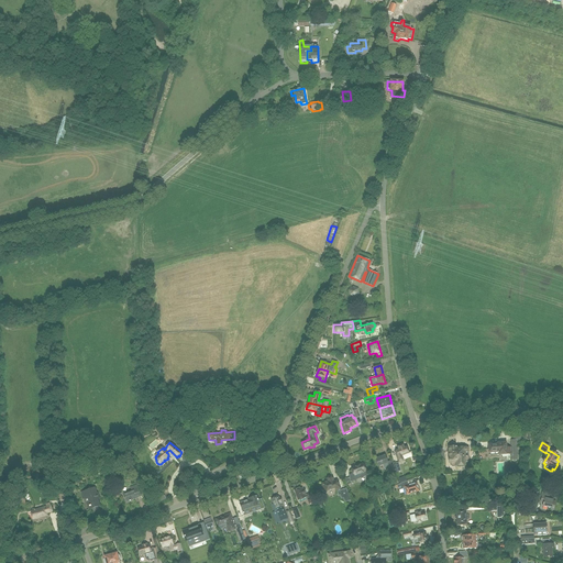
[(498,444),(488,444),(489,455),(511,454),(510,446),(507,448),(506,443),(498,443),(498,444)]
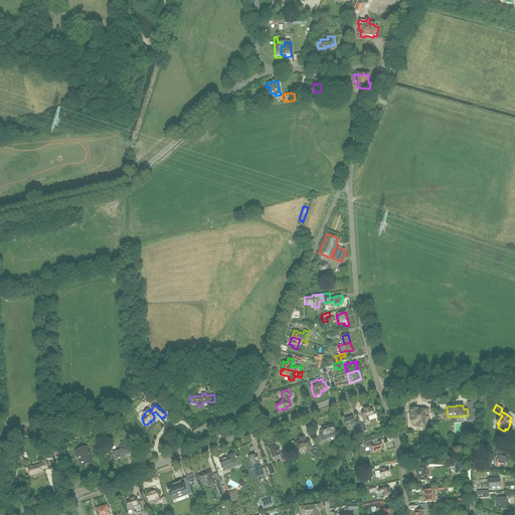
[(369,410),(368,407),(364,408),(365,411),(362,412),(365,421),(368,420),(366,415),(373,413),(372,409),(369,410)]
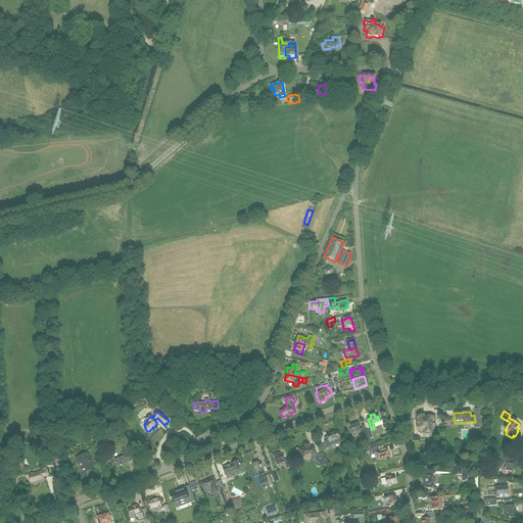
[(432,432),(432,429),(435,429),(435,428),(436,428),(436,427),(436,426),(436,425),(435,425),(435,424),(434,424),(434,423),(433,423),(433,420),(435,420),(435,416),(424,416),(424,415),(417,415),(417,425),(417,430),(418,430),(419,431),(419,432),(419,433),(420,433),(421,434),(422,434),(422,433),(423,433),(424,432),(424,433),(432,432)]
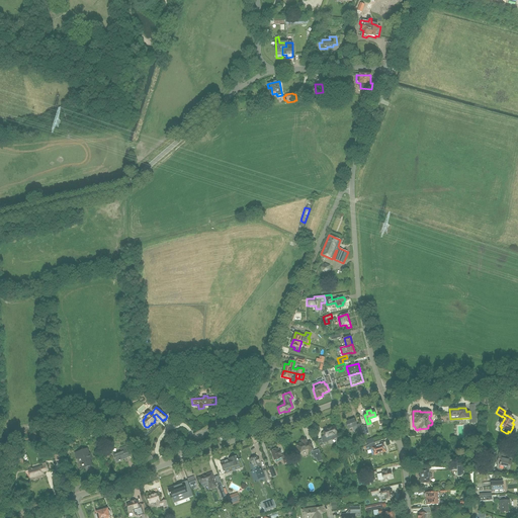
[(354,419),(345,422),(348,429),(352,428),(354,432),(358,431),(359,435),(364,433),(361,423),(356,425),(354,419)]
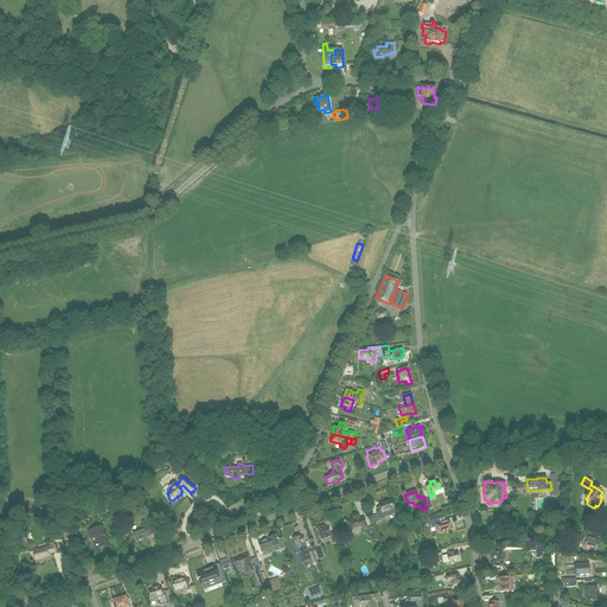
[(377,512),(379,518),(384,517),(384,516),(390,513),(390,515),(396,512),(394,509),(395,508),(391,500),(390,500),(388,500),(388,502),(383,503),(381,504),(379,505),(379,506),(378,506),(379,511),(377,512)]
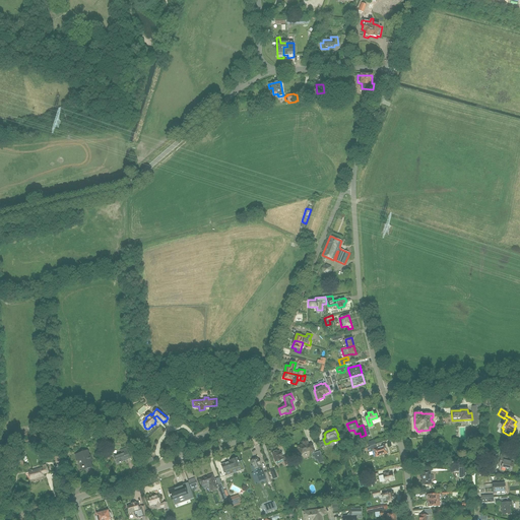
[(315,453),(314,451),(312,443),(309,445),(307,441),(306,440),(302,441),(303,443),(302,443),(303,445),(297,447),(300,454),(310,450),(311,452),(312,452),(312,454),(313,458),(314,457),(315,460),(316,461),(317,460),(319,464),(324,462),(320,451),(315,453)]
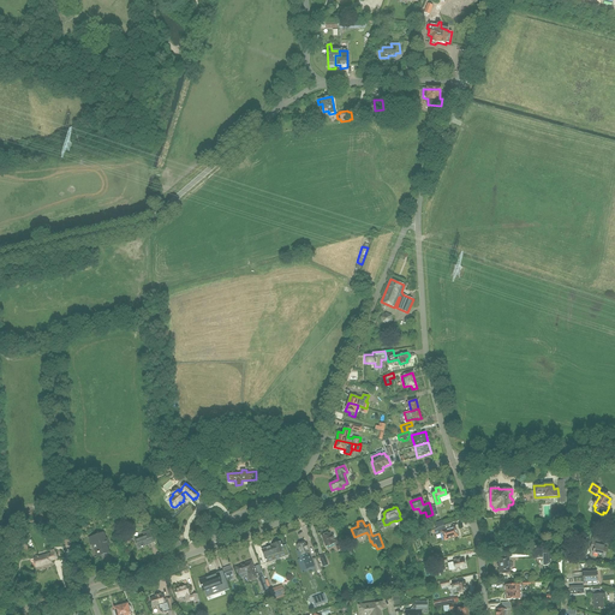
[(455,527),(446,530),(443,531),(442,527),(434,530),(435,535),(441,532),(443,539),(458,536),(455,527)]
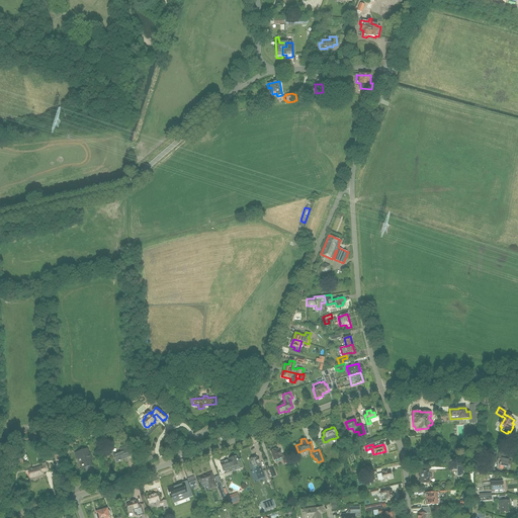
[(113,454),(116,461),(130,456),(125,446),(120,448),(121,451),(113,454)]
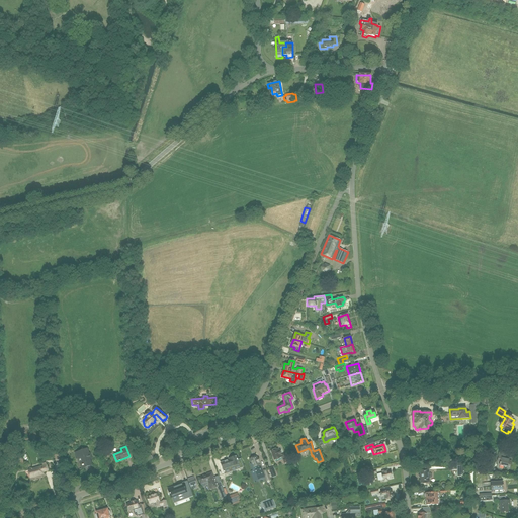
[(89,453),(88,448),(75,453),(77,459),(78,459),(81,469),(92,465),(90,459),(91,458),(90,453),(89,453)]
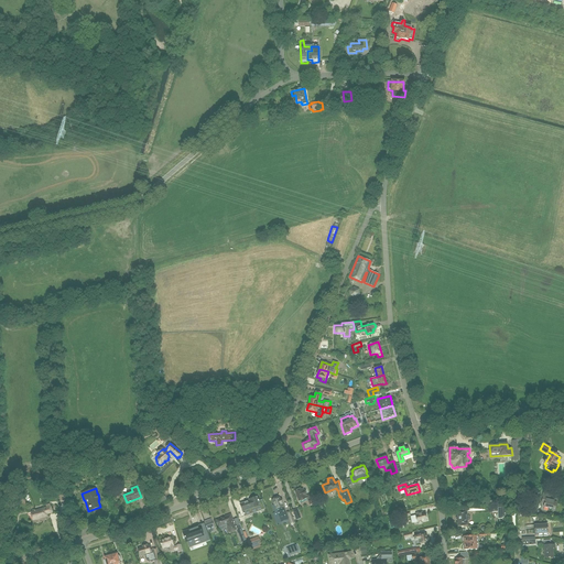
[(310,505),(314,503),(311,494),(306,496),(304,490),(303,490),(303,489),(295,491),(299,501),(307,498),(310,505)]
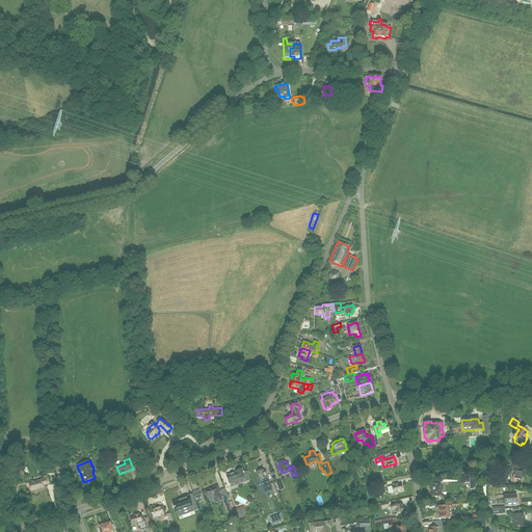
[(519,470),(521,464),(513,462),(512,464),(511,468),(512,469),(511,474),(513,475),(512,478),(521,480),(521,481),(524,482),(526,474),(523,473),(524,471),(519,470)]
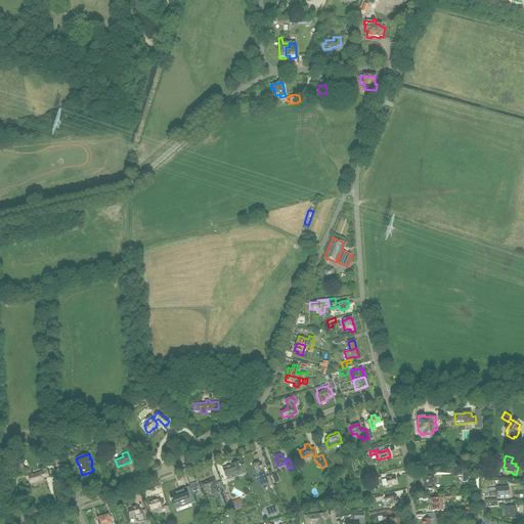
[(223,469),(225,476),(233,473),(234,477),(247,473),(244,465),(241,466),(238,462),(231,464),(231,465),(223,469)]
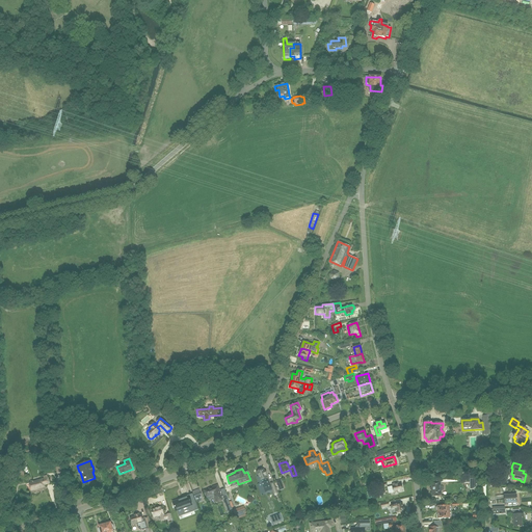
[(259,476),(257,477),(259,481),(260,483),(259,484),(260,488),(265,486),(266,487),(265,488),(266,489),(266,488),(267,490),(271,488),(268,480),(267,481),(266,478),(265,475),(266,475),(265,471),(264,471),(263,469),(261,470),(260,470),(258,470),(258,471),(257,472),(259,476)]
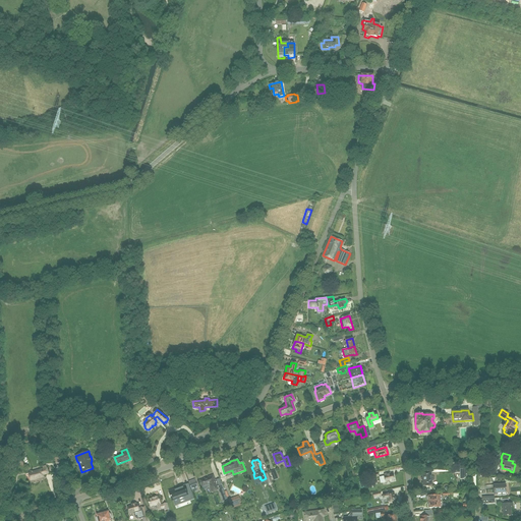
[(454,469),(454,473),(460,472),(460,479),(461,479),(462,479),(463,479),(464,478),(465,478),(466,477),(467,476),(467,475),(468,474),(468,473),(468,472),(468,471),(467,468),(466,468),(466,467),(465,467),(464,466),(463,466),(462,465),(461,465),(460,466),(459,466),(458,466),(457,467),(456,467),(456,468),(455,468),(454,469)]
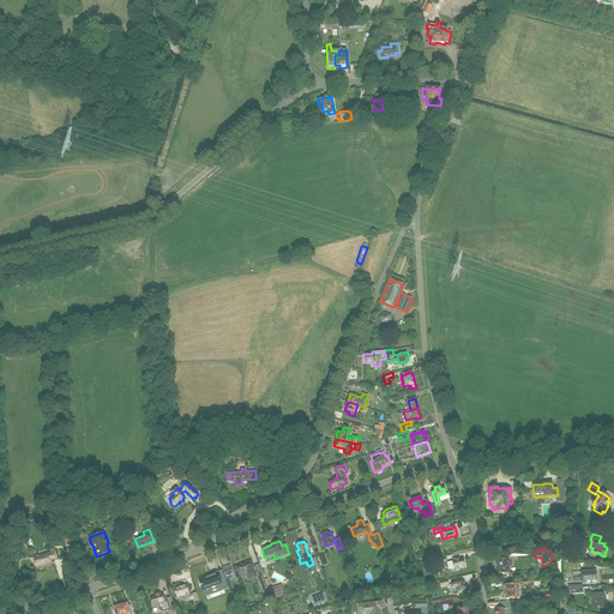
[(50,552),(34,558),(36,566),(42,564),(43,565),(52,561),(50,560),(56,559),(58,558),(55,552),(55,551),(54,549),(50,551),(50,552)]
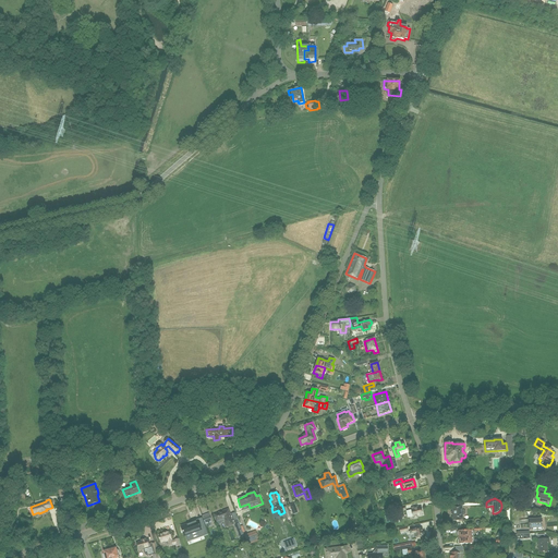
[(453,520),(462,520),(462,514),(463,514),(464,514),(465,513),(465,512),(465,511),(464,510),(463,510),(462,510),(462,505),(452,506),(453,520)]
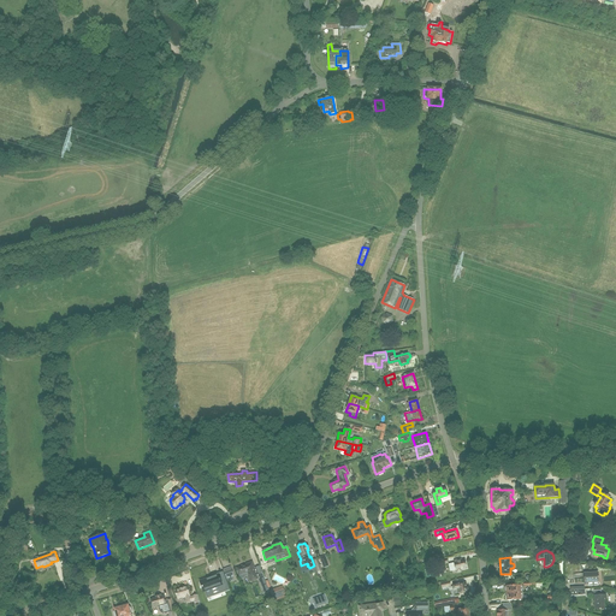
[(450,572),(456,570),(456,572),(461,572),(460,569),(466,568),(465,561),(461,561),(460,561),(454,562),(454,563),(448,564),(450,572)]
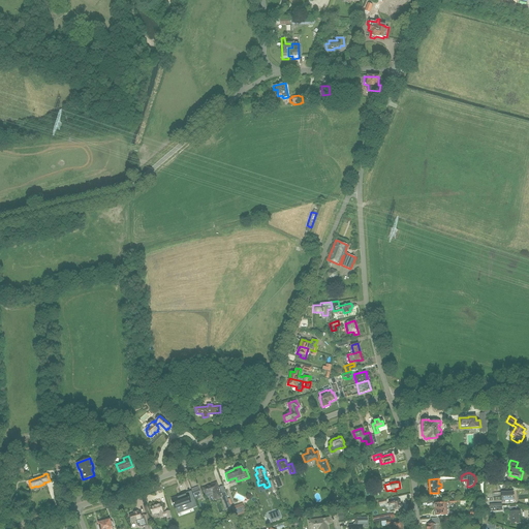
[(219,489),(216,483),(211,485),(204,488),(206,494),(205,494),(206,496),(208,497),(210,496),(211,495),(213,494),(215,499),(221,497),(222,496),(223,497),(222,498),(224,504),(229,502),(226,496),(227,496),(225,493),(223,487),(219,489)]
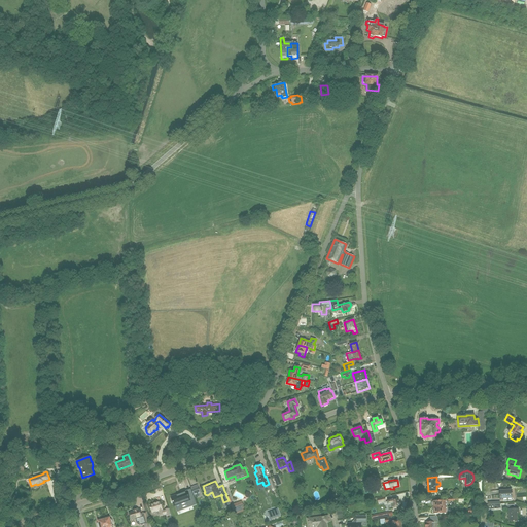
[(512,490),(499,490),(500,500),(503,500),(507,500),(513,499),(512,490)]
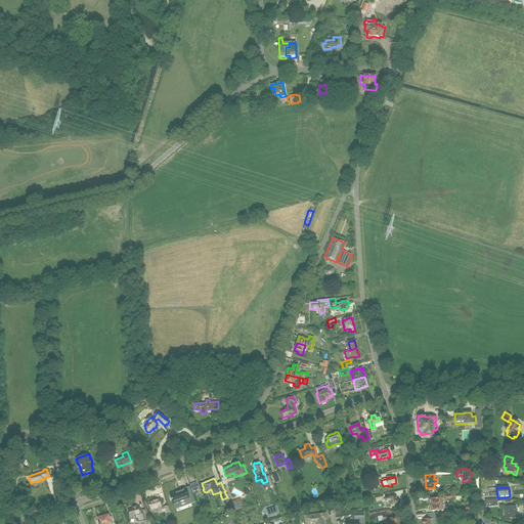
[(175,492),(170,494),(173,504),(174,503),(175,505),(190,499),(186,488),(185,488),(180,490),(180,491),(176,492),(175,491),(175,492)]
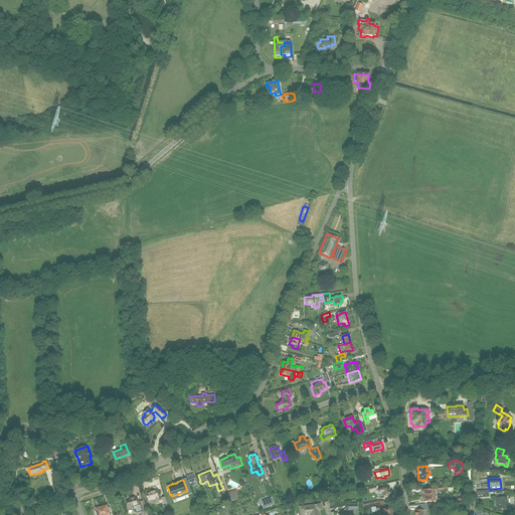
[(391,491),(390,491),(389,490),(389,487),(378,489),(379,492),(382,492),(383,496),(390,494),(391,493),(391,492),(391,491)]
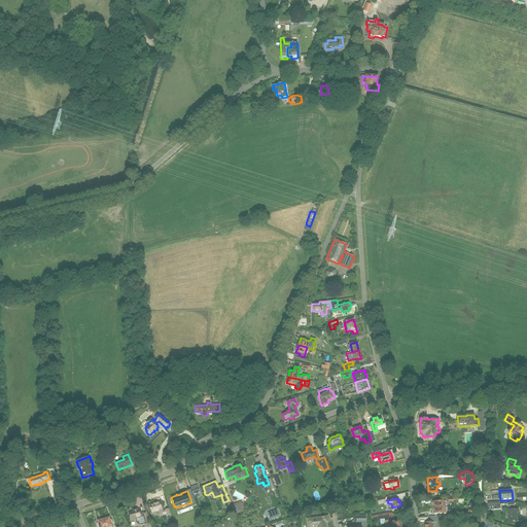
[(245,511),(242,501),(231,505),(235,515),(245,511)]
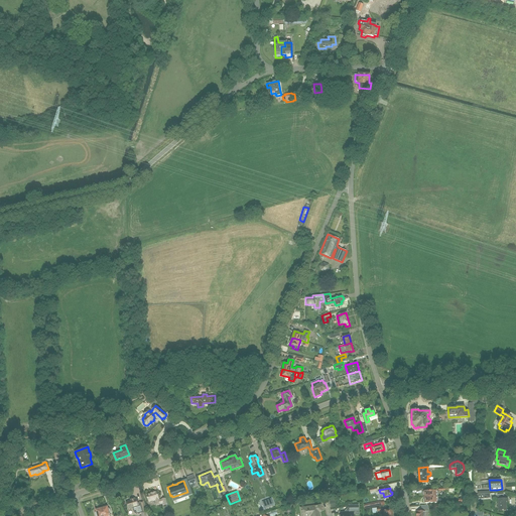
[(157,492),(147,495),(149,502),(151,503),(153,502),(154,500),(156,506),(161,505),(161,504),(162,504),(163,506),(164,508),(167,507),(166,505),(167,505),(165,498),(159,499),(157,492)]
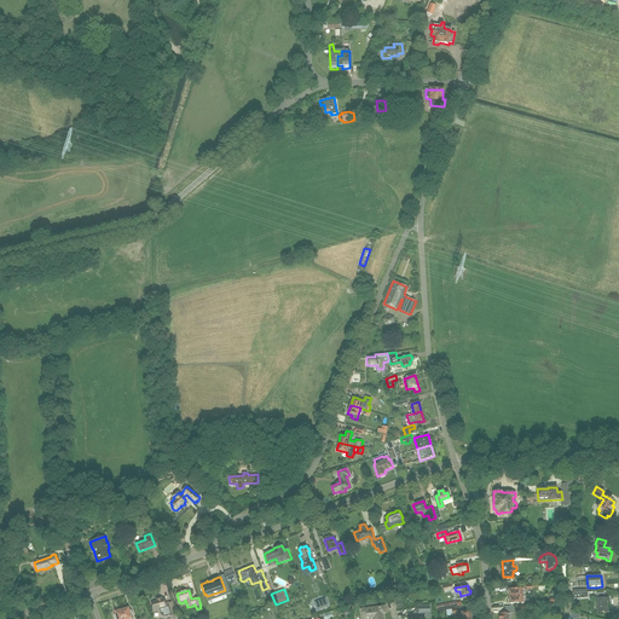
[(605,593),(597,593),(597,599),(599,613),(608,612),(607,602),(609,602),(609,597),(605,599),(605,593)]
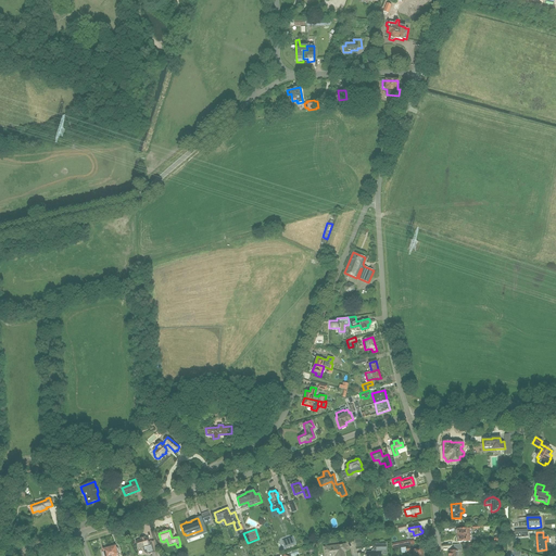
[(150,541),(149,542),(148,538),(146,539),(146,536),(140,539),(141,540),(136,541),(138,548),(142,547),(143,552),(144,552),(146,553),(146,554),(147,554),(148,554),(149,554),(152,553),(152,555),(160,555),(155,540),(150,541)]
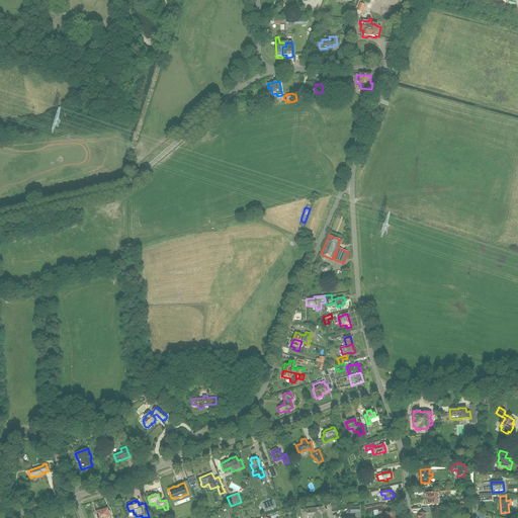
[(385,503),(365,507),(366,511),(386,507),(385,503)]
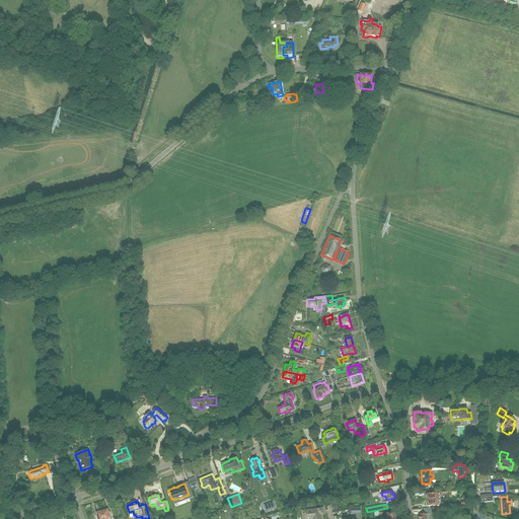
[(322,508),(302,511),(303,518),(321,518),(321,514),(323,514),(322,508)]
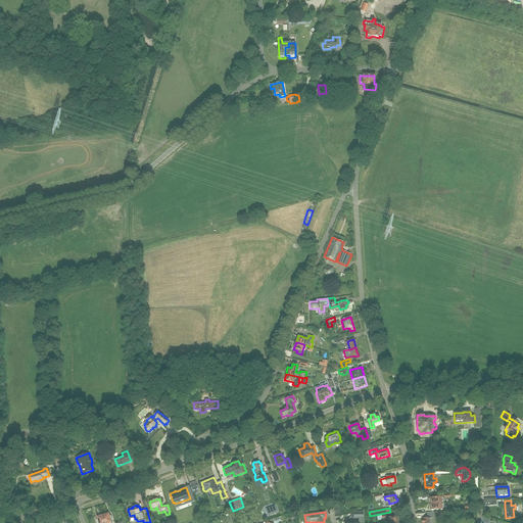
[(358,522),(359,519),(359,518),(364,518),(364,512),(353,512),(353,514),(349,518),(349,519),(345,519),(345,522),(344,522),(343,522),(358,522)]
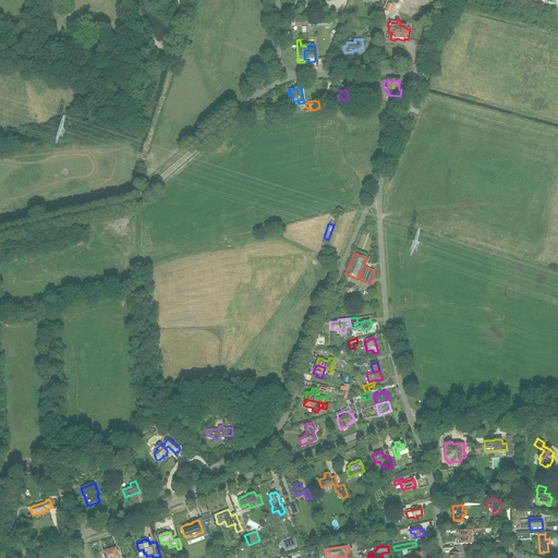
[(116,547),(110,549),(111,557),(117,557),(119,557),(120,557),(118,549),(117,549),(116,547)]
